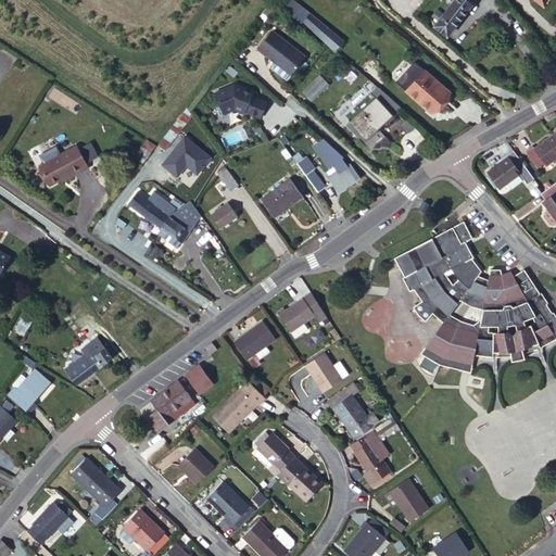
[(290,0),(282,0),(275,10),(292,22),(294,19),(330,46),(337,36),(290,0)]
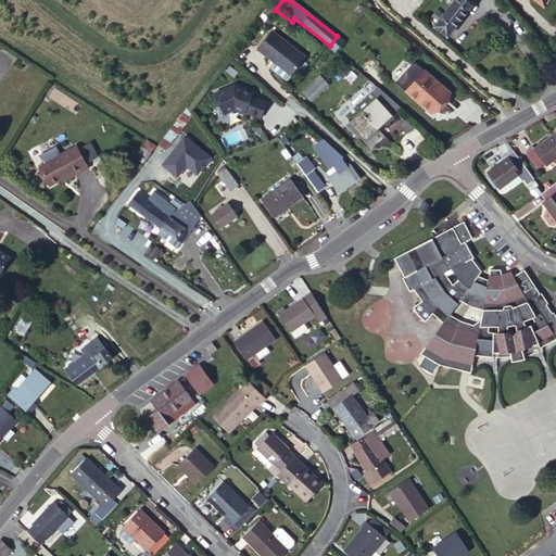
[(453,0),(433,28),(447,38),(474,0),(453,0)]
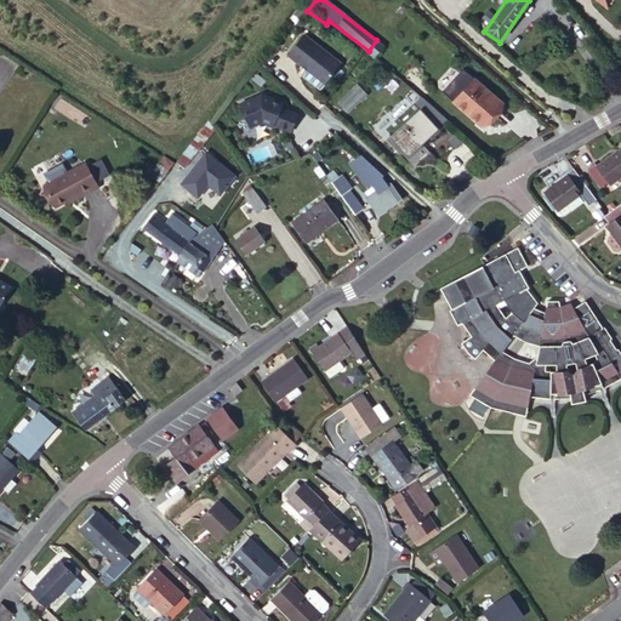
[(585,0),(602,15),(599,1),(598,0),(585,0)]
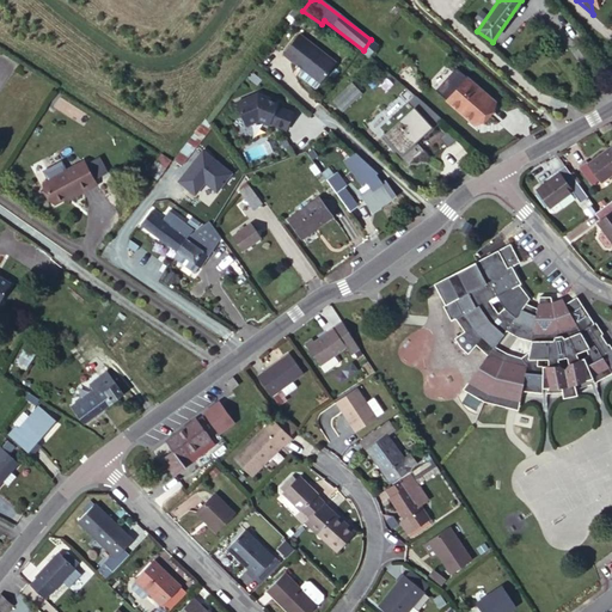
[(300,74),(318,86),(337,59),(300,32),(285,53),(299,63),(298,66),(304,71),(300,74)]
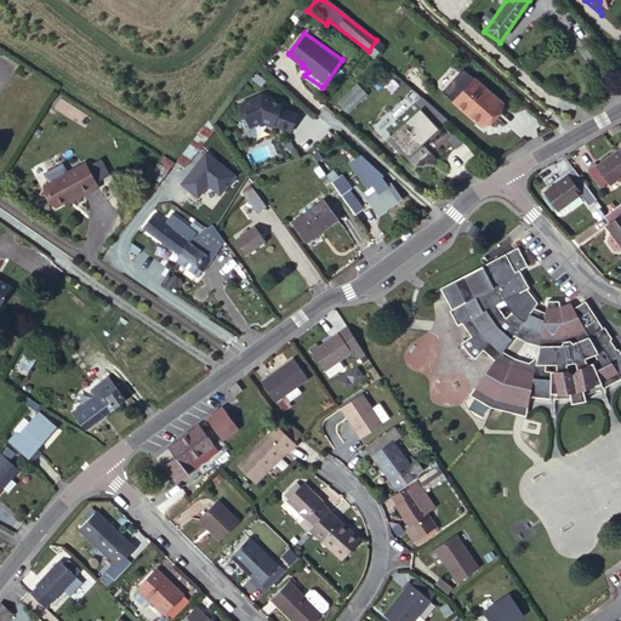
[(376,40),(369,51),(379,57),(389,43),(380,35),(376,40)]
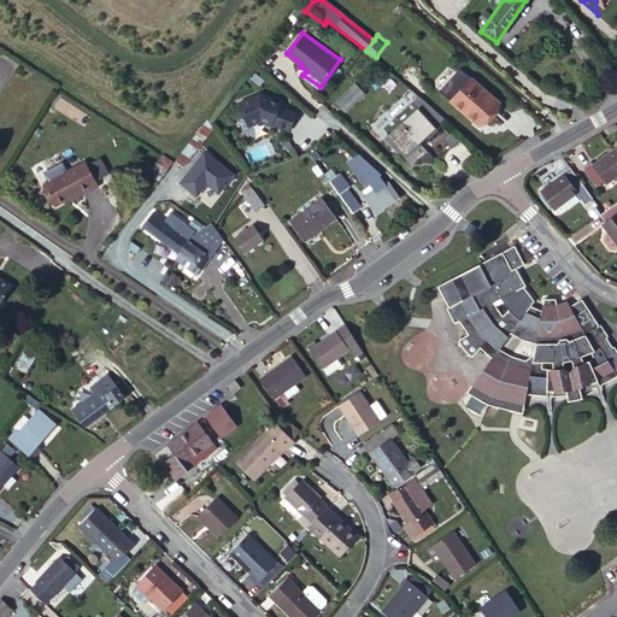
[(501,105),(470,82),(452,106),(483,129),(501,105)]
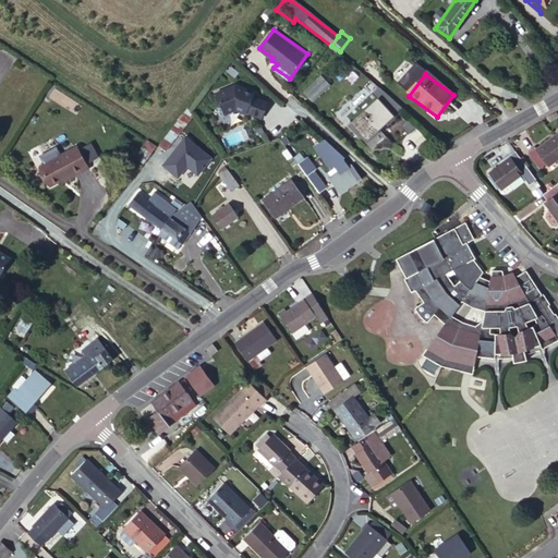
[(368,98),(375,92),(359,79),(352,85),(368,98)]
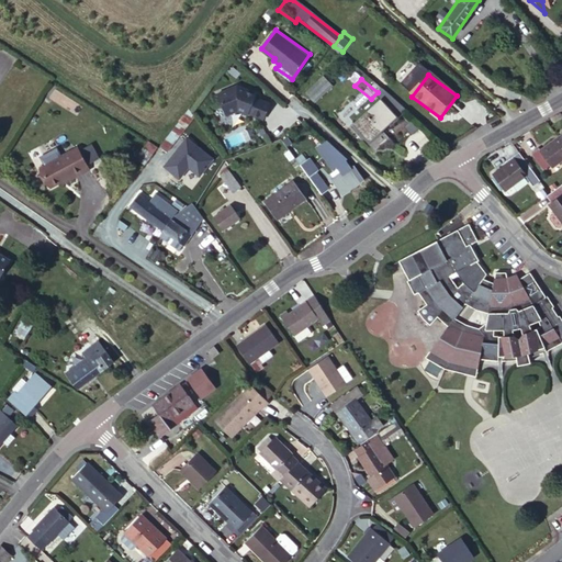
[(237,83),(217,91),(227,113),(238,108),(248,112),(249,110),(265,116),(270,100),(255,94),(256,92),(246,89),(247,87),(237,83)]
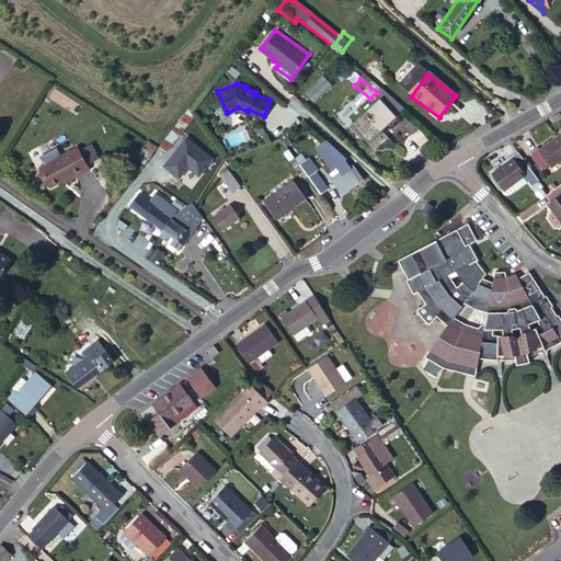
[(367,145),(403,112),(377,92),(370,99),(378,104),(352,129),(361,137),(367,145)]
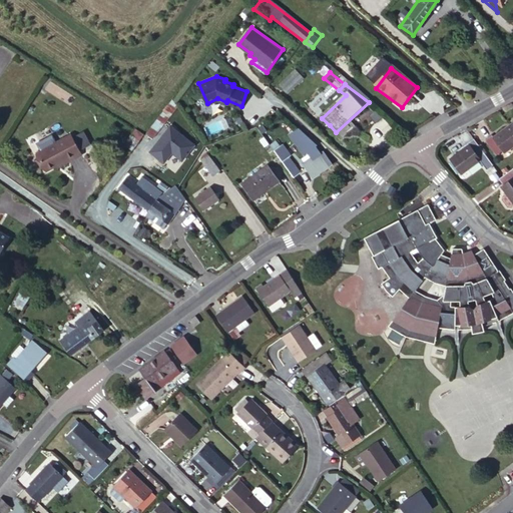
[(148,132),(153,136),(173,112),(168,108),(148,132)]
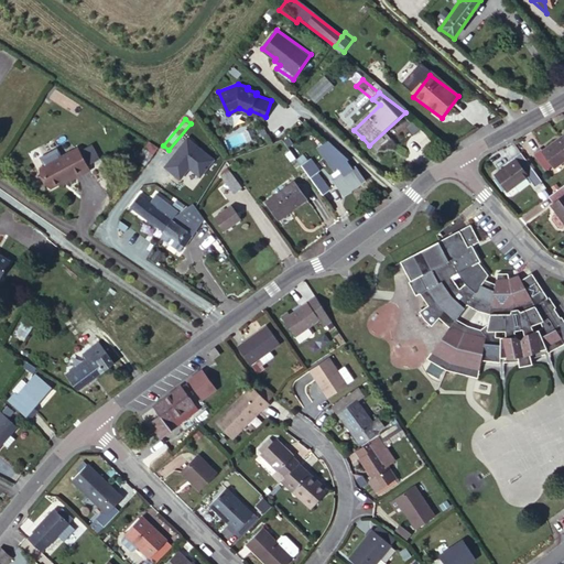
[(186,137),(165,165),(182,176),(187,169),(186,167),(188,164),(201,174),(214,156),(186,137)]
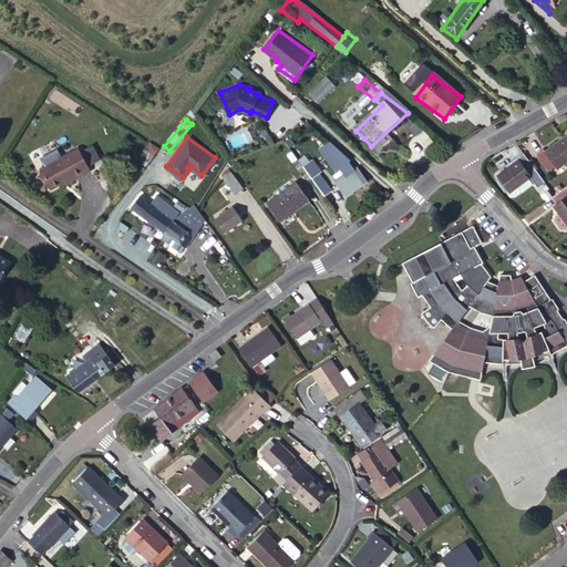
[(351,161),(328,140),(318,147),(336,172),(340,168),(342,171),(334,176),(338,181),(336,182),(346,196),(368,182),(359,168),(356,171),(350,162),(351,161)]
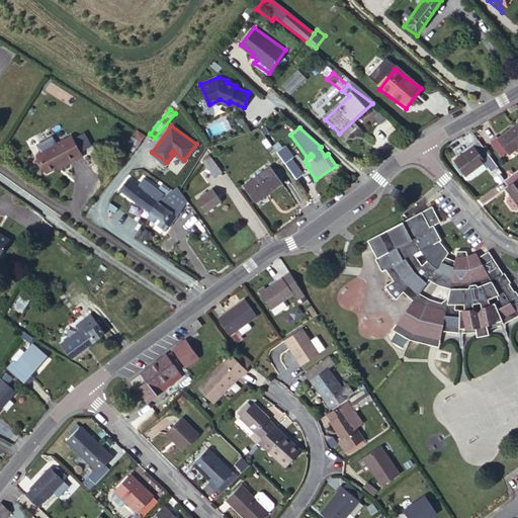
[(134,151),(145,135),(137,128),(124,146),(134,151)]
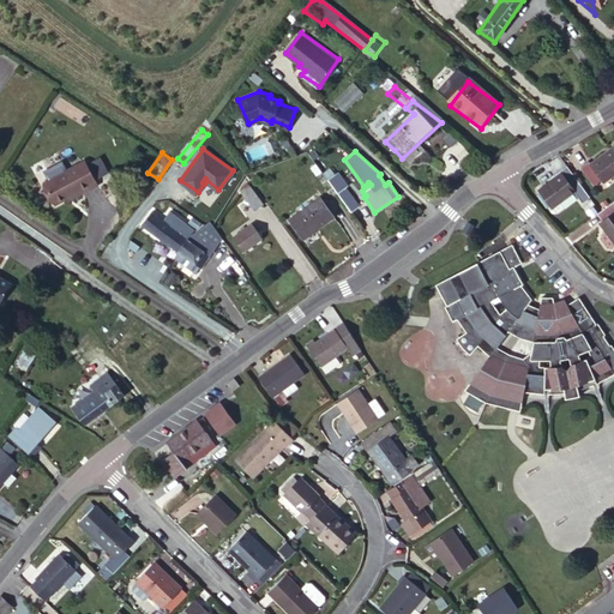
[(607,188),(613,182),(613,154),(595,167),(591,162),(582,168),(595,187),(603,182),(607,188)]
